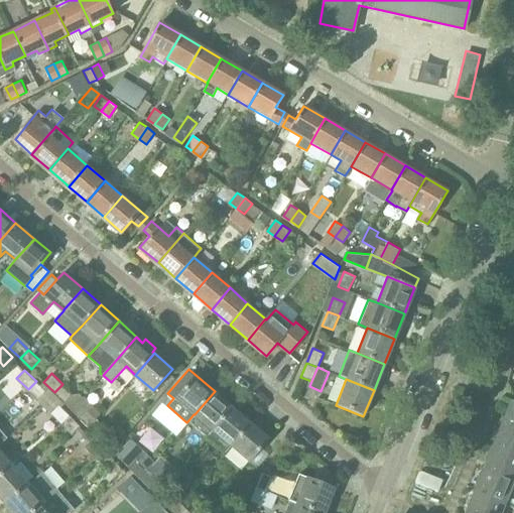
[(38,399),(46,391),(36,381),(28,389),(38,399)]
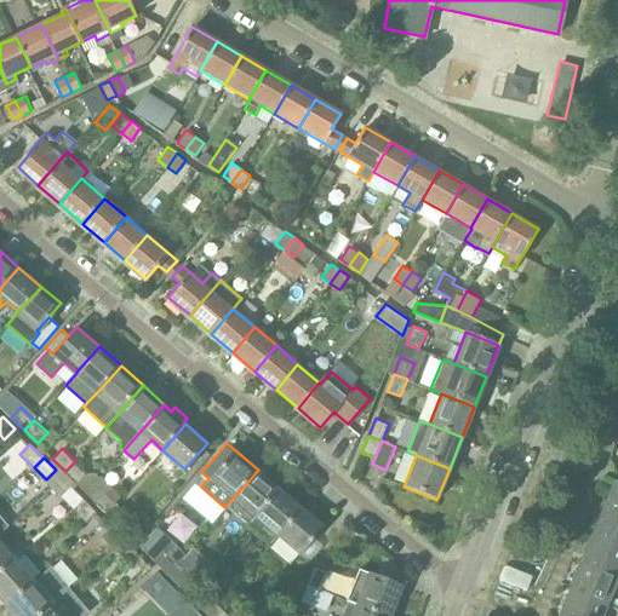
[(89,475),(75,461),(66,471),(79,484),(89,475)]
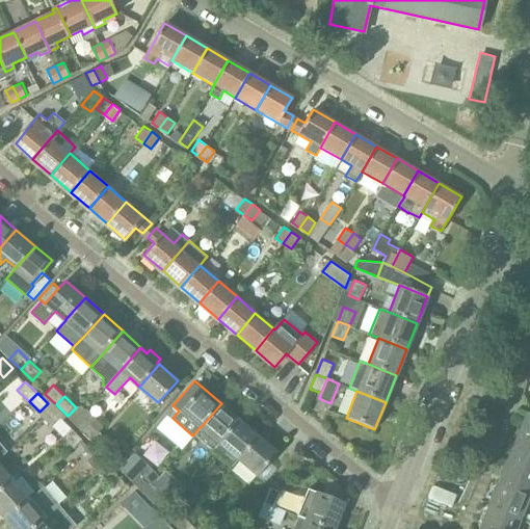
[(219,444),(240,420),(221,403),(201,427),(200,427),(194,433),(214,449),(219,444)]
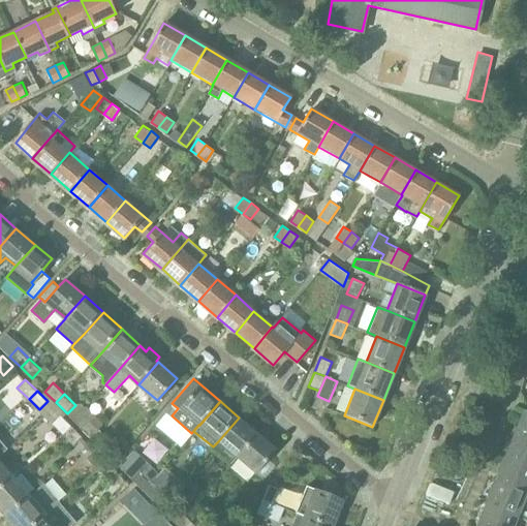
[(73,420),(91,437),(99,429),(104,423),(87,405),(73,420)]
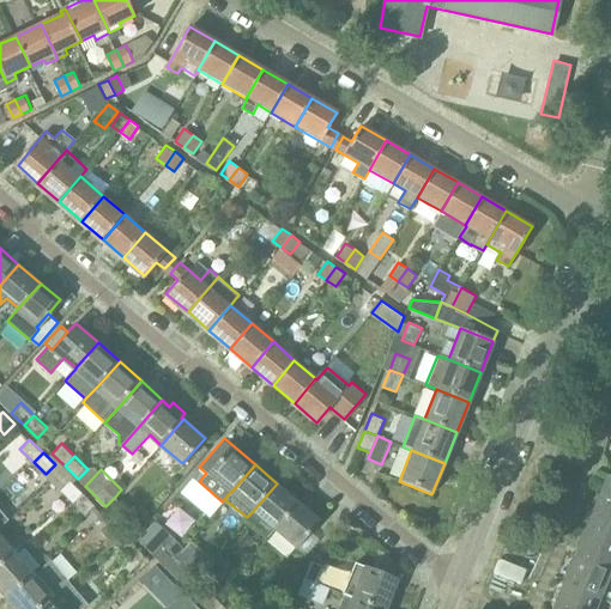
[(610,476),(608,475),(596,503),(610,509),(610,476)]
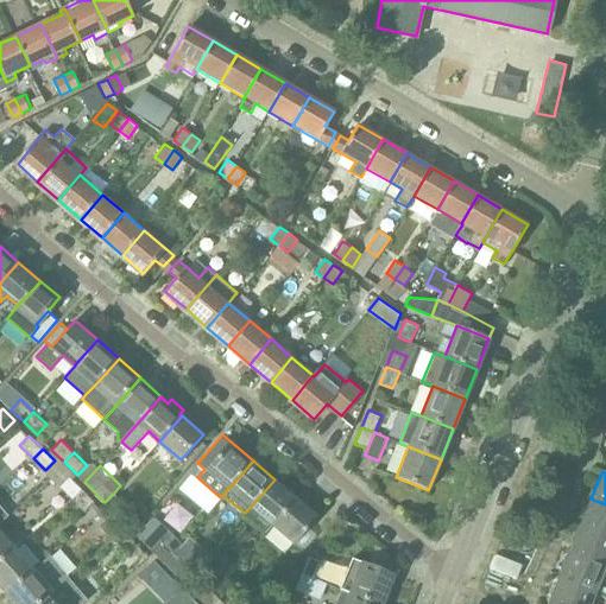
[(61,485),(74,498),(83,489),(70,476),(61,485)]
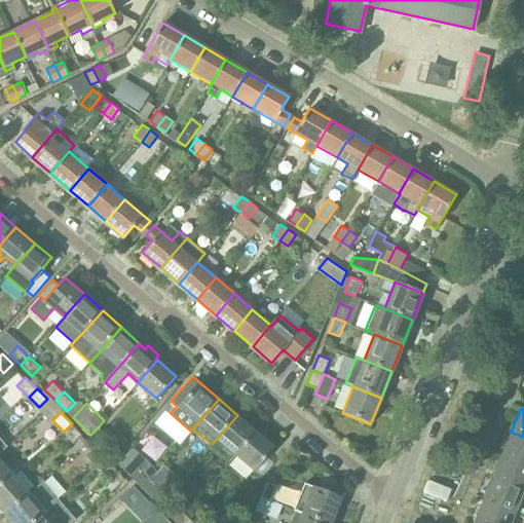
[(217,439),(212,444),(230,460),(235,455),(256,432),(237,415),(217,439)]
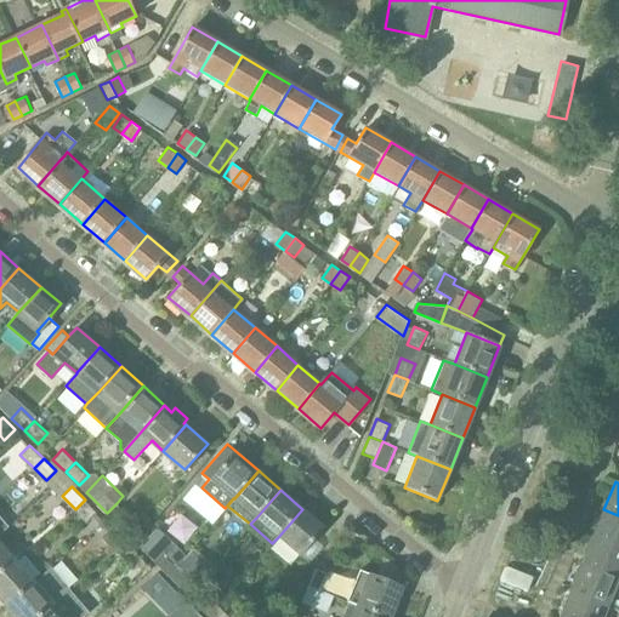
[(75,509),(87,521),(97,512),(85,500),(75,509)]
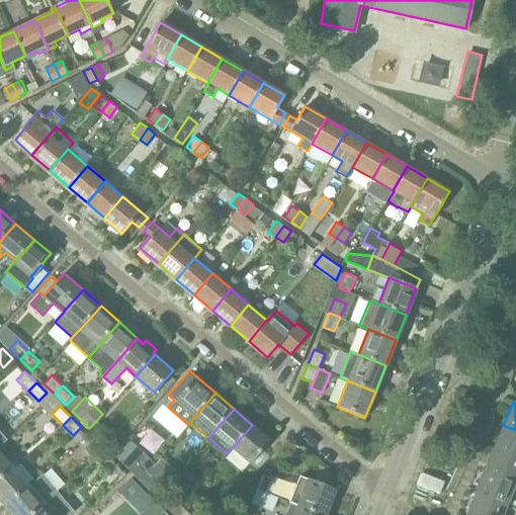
[(89,428),(100,438),(108,430),(97,420),(89,428)]
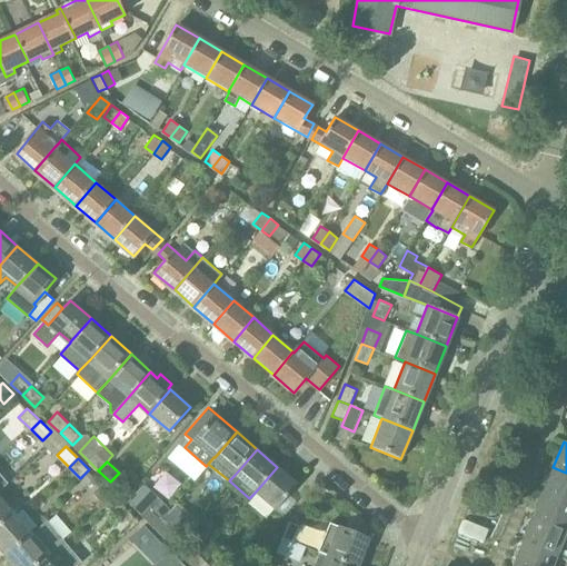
[(277,467),(255,493),(275,509),(297,485),(277,467)]
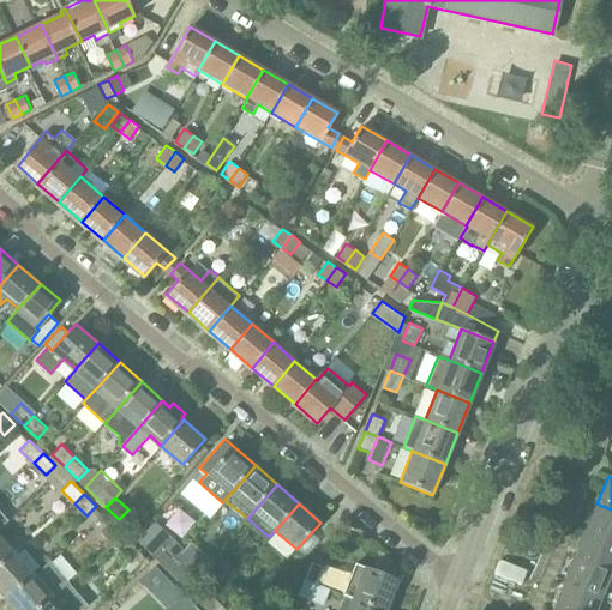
[(611,509),(597,503),(586,531),(611,541),(611,509)]
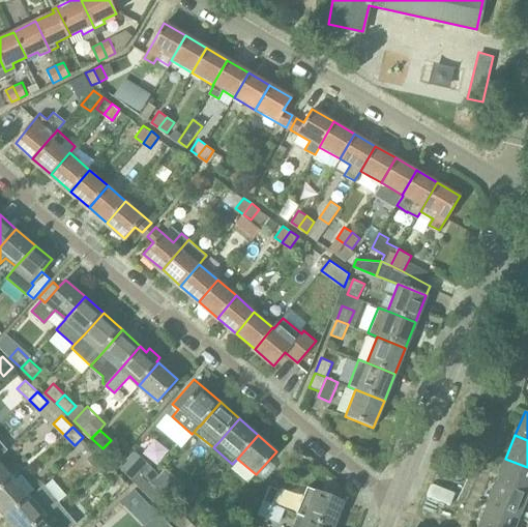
[(99,470),(108,462),(96,449),(87,459),(99,470)]
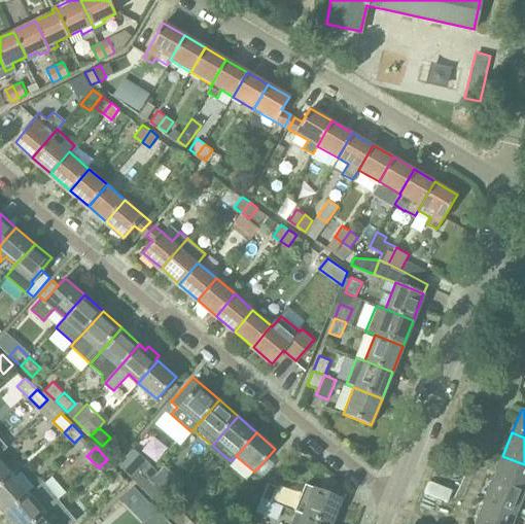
[(524,464),(502,456),(493,479),(524,491),(524,464)]
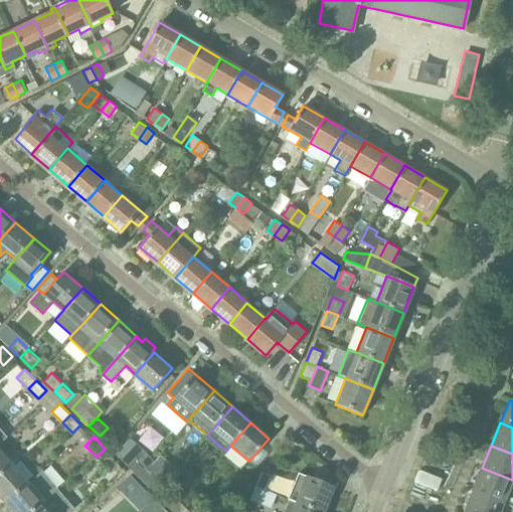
[(0,475),(13,465),(0,449),(0,475)]
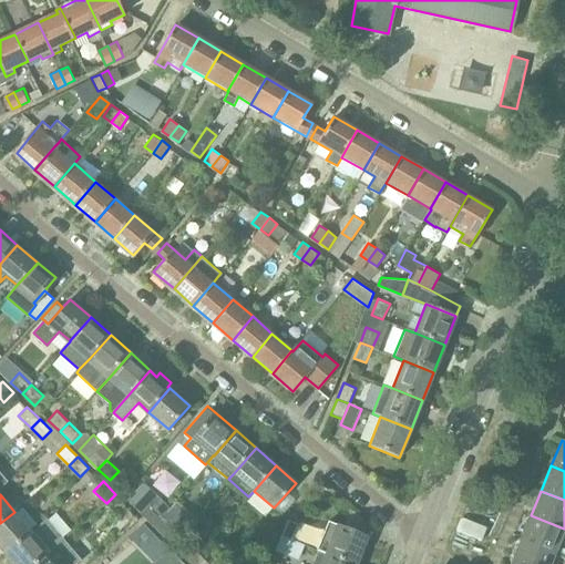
[(126,504),(115,494),(106,503),(117,514),(126,504)]
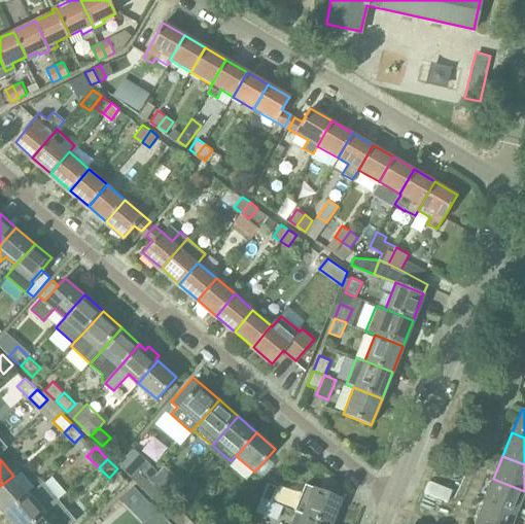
[(142,488),(150,480),(140,468),(132,477),(142,488)]
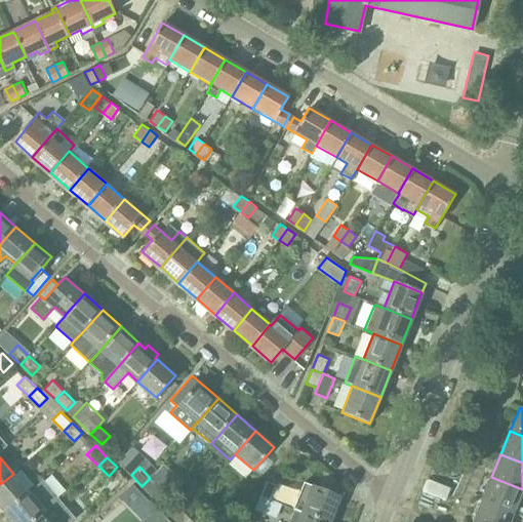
[(0,504),(6,512),(29,492),(13,474),(0,484),(0,504)]
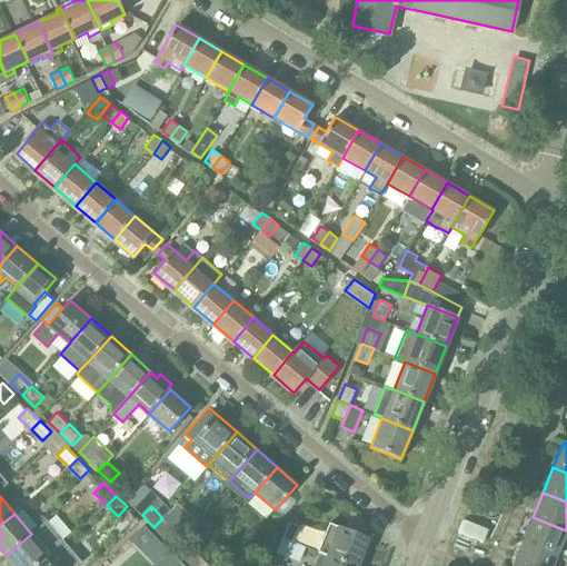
[(533,517),(523,542),(557,556),(566,534),(566,530),(533,517)]
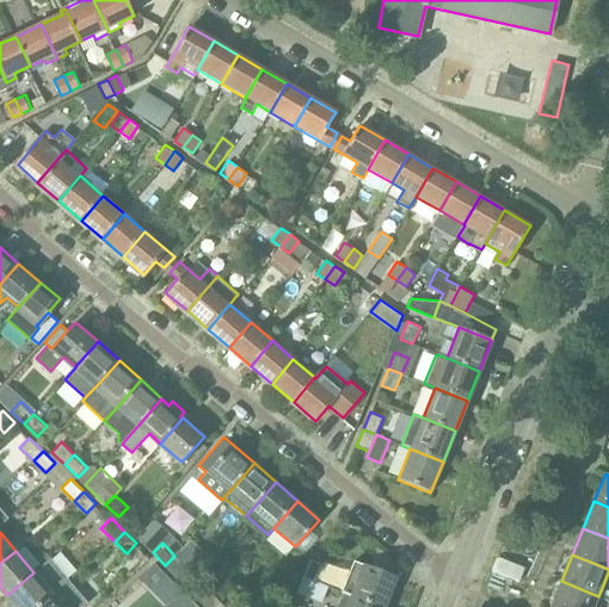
[(188,568),(174,556),(165,565),(178,577),(188,568)]
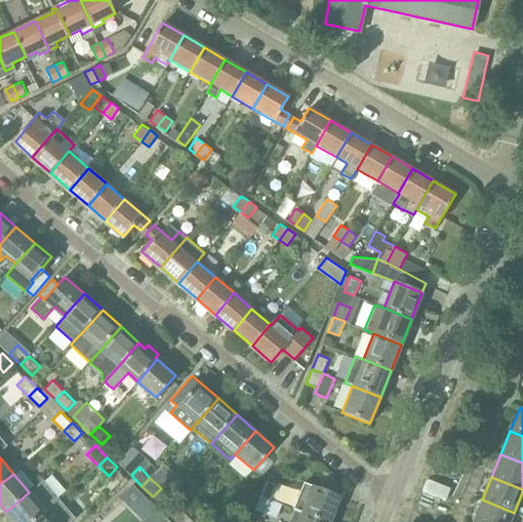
[(29,492),(6,512),(14,521),(32,521),(58,498),(59,497),(44,479),(29,492)]
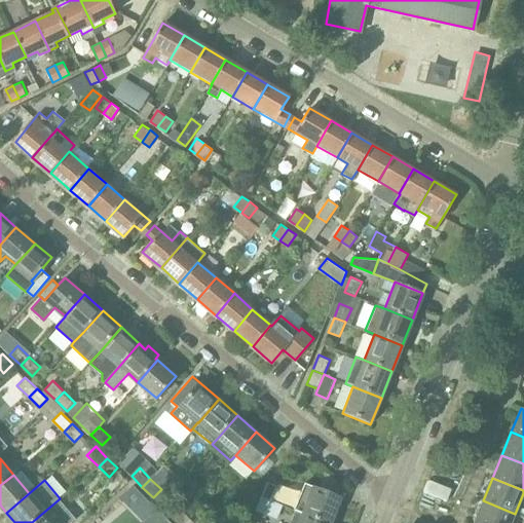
[(266,482),(261,495),(272,500),(278,486),(266,482)]
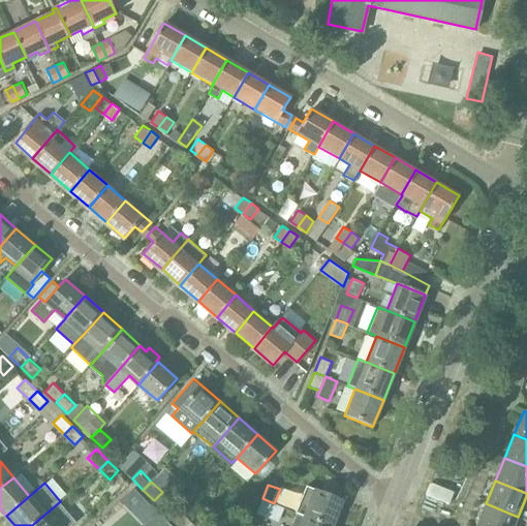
[(332,525),(342,500),(306,486),(296,512),(297,513),(329,525),(332,525)]
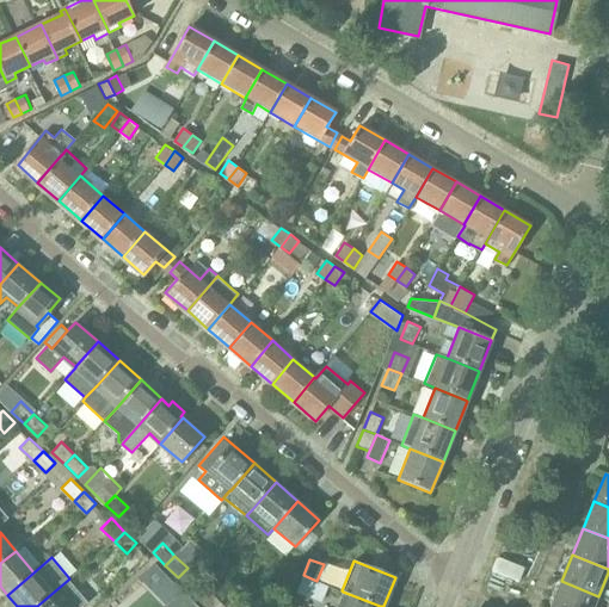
[(317,581),(303,575),(296,592),(309,598),(317,581)]
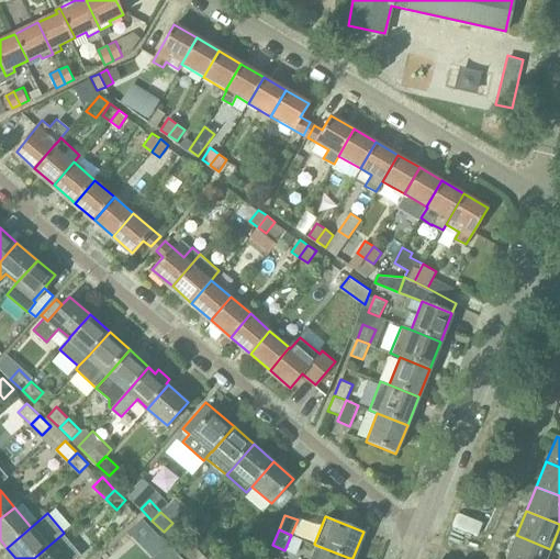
[(158,552),(168,543),(156,532),(146,540),(158,552)]
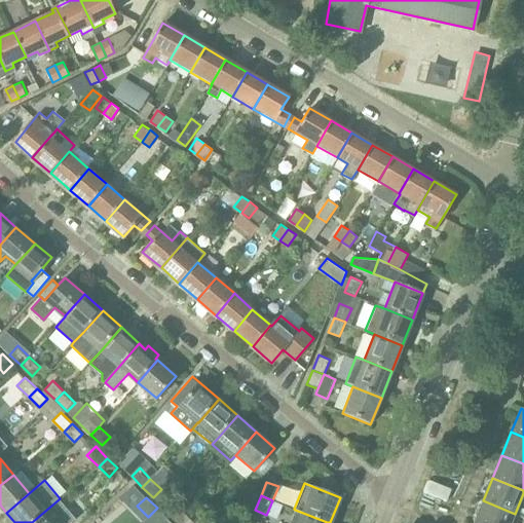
[(70,522),(75,519),(59,499),(32,522),(70,522)]
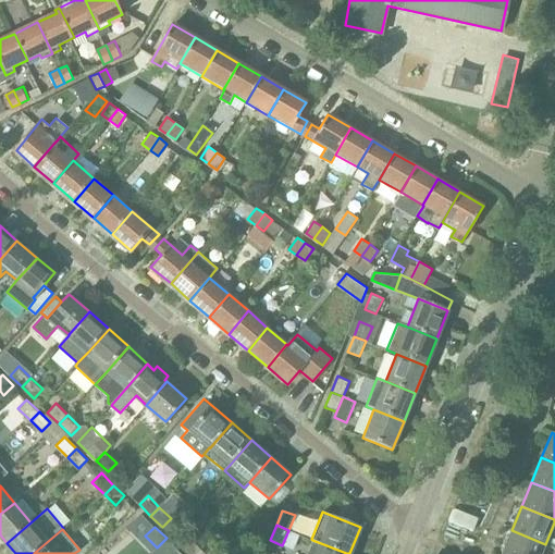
[(512,530),(502,553),(540,553),(545,544),(512,530)]
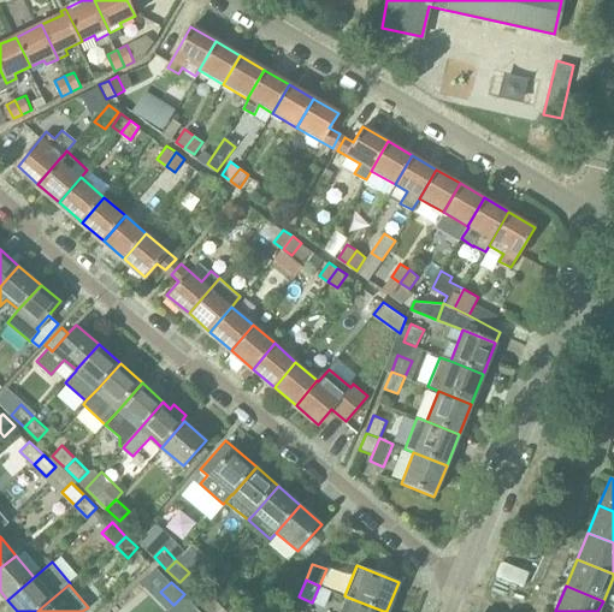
[(206,587),(195,596),(208,610),(218,600),(206,587)]
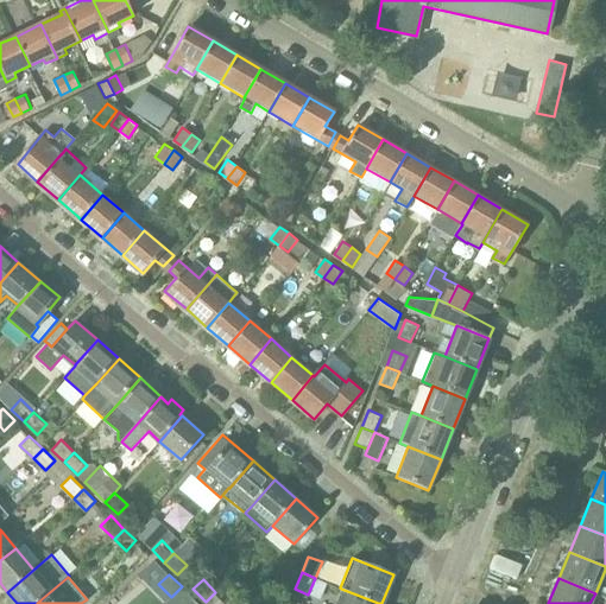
[(188,603),(194,599),(182,586),(171,597),(178,603),(188,603)]
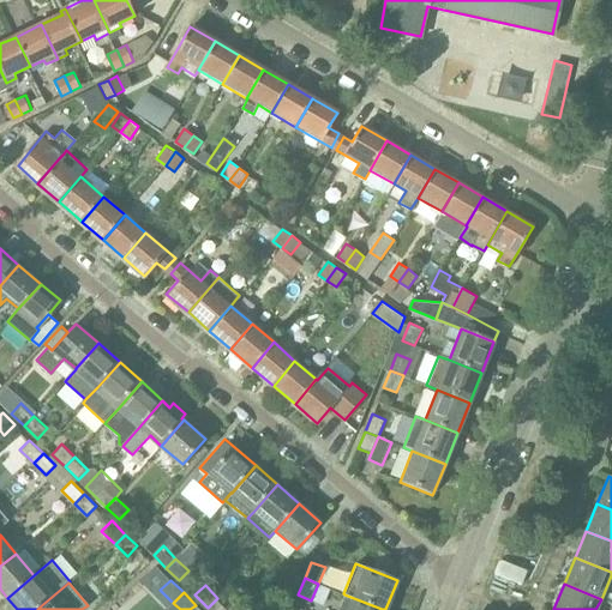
[(382,609),(345,595),(337,609),(382,609)]
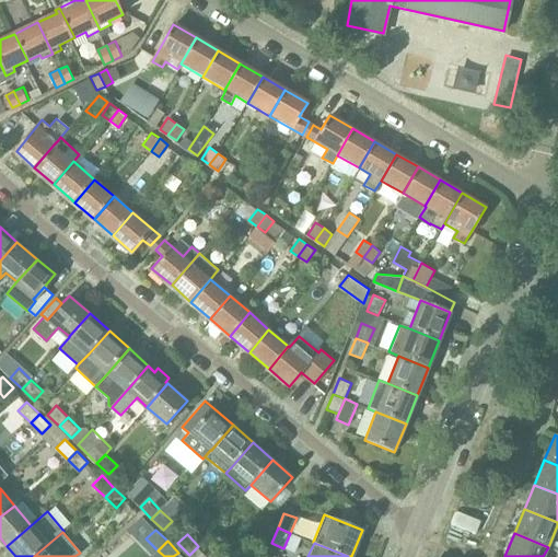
[(189,555),(190,556),(219,556),(213,552),(208,556),(198,546),(189,555)]
